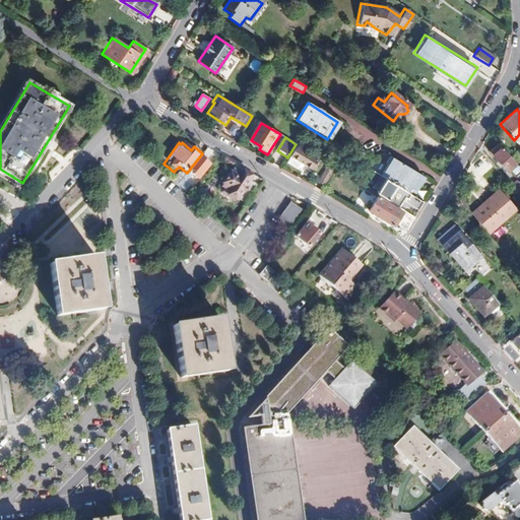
[(519,175),(519,172),(500,148),(498,146),(489,154),(507,176),(510,173),(515,179),(519,175)]
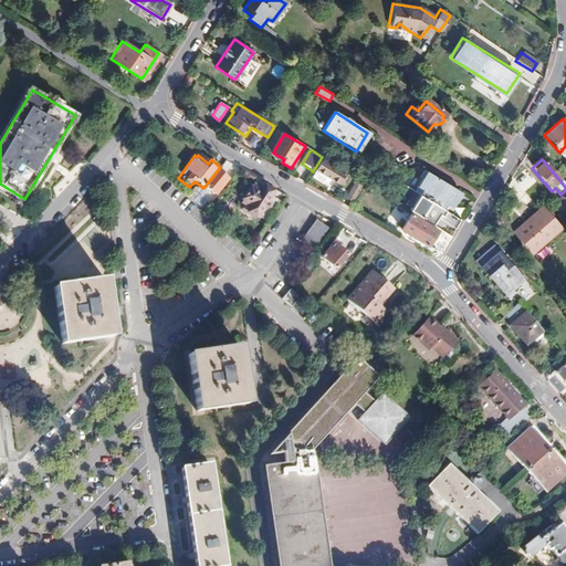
[(222,177),(231,166),(224,161),(220,167),(216,173),(222,177)]
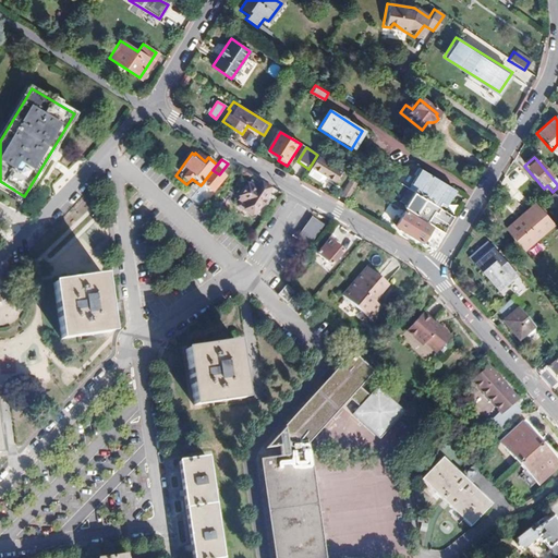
[(312,169),(338,186),(340,183),(337,180),(340,174),(318,159),(312,169)]
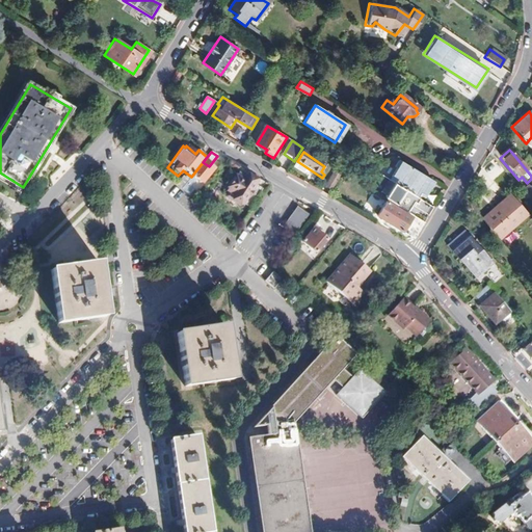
[(201,184),(212,169),(209,166),(203,162),(191,177),(201,184)]
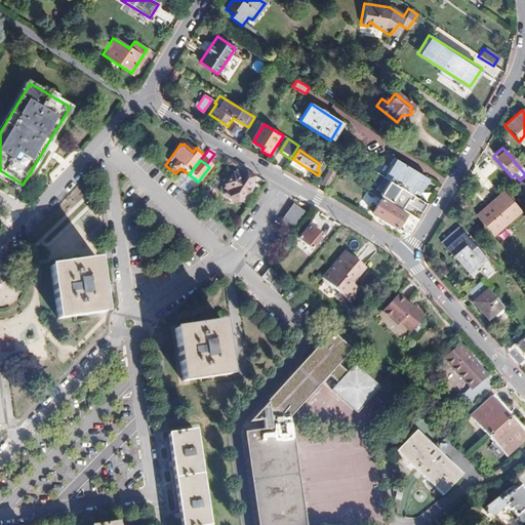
[(417,194),(426,179),(395,160),(387,173),(391,176),(388,182),(394,186),(410,196),(412,191),(417,194)]
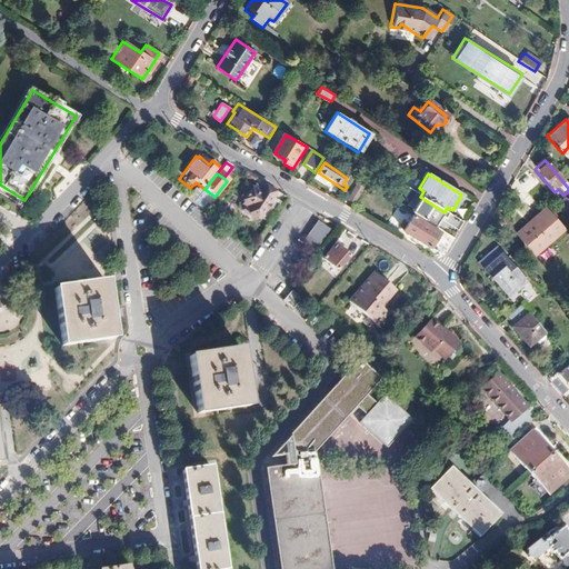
[(258,217),(267,223),(281,202),(265,191),(263,192),(257,188),(255,192),(247,187),(241,196),(248,200),(245,205),(250,208),(249,210),(250,211),(248,215),(255,220),(258,217)]
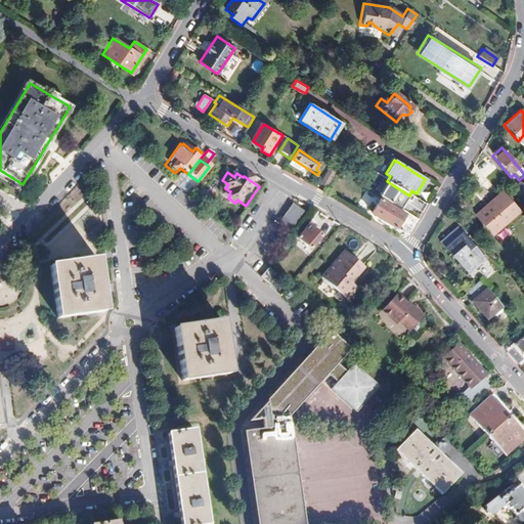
[(334,178),(328,174),(320,185),(326,188),(334,178)]
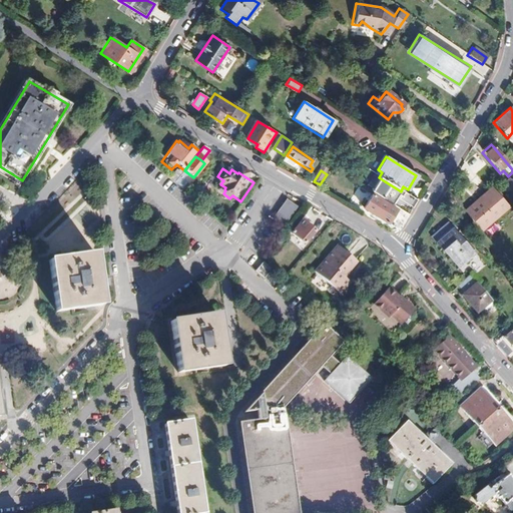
[(401,191),(385,181),(379,177),(370,192),(392,206),(401,191)]
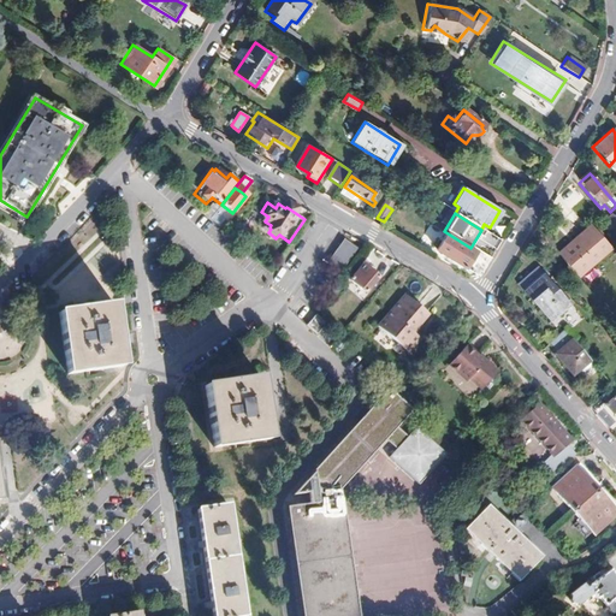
[(615,235),(615,223),(612,219),(605,225),(615,236),(615,235)]
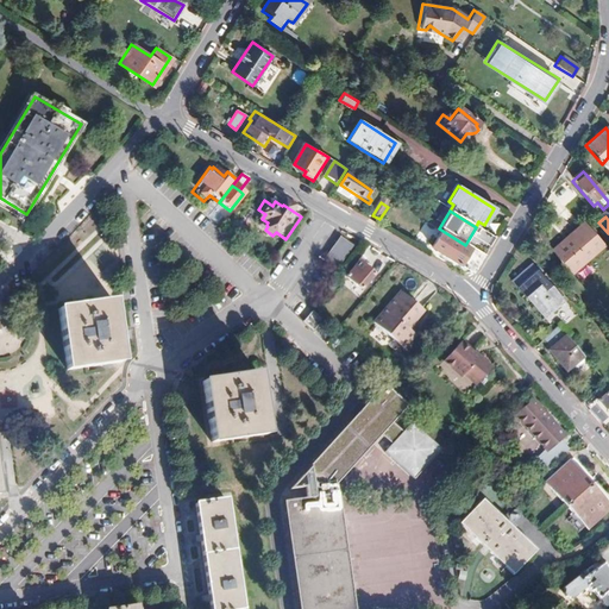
[(553,251),(573,274),(603,246),(582,224),(553,251)]
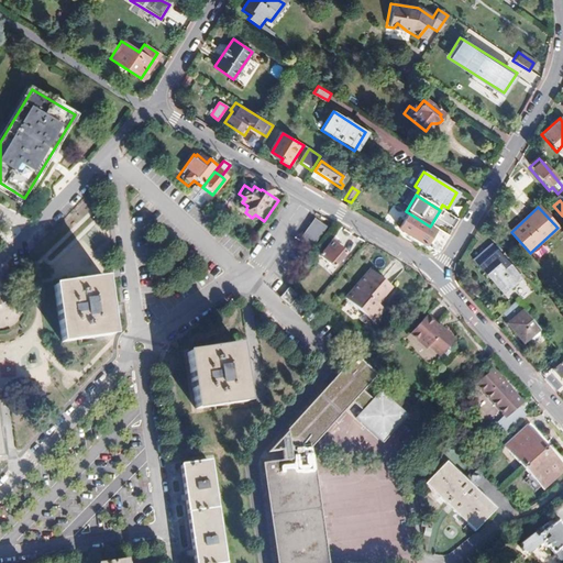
[(456,220),(442,211),(438,220),(452,229),(456,220)]
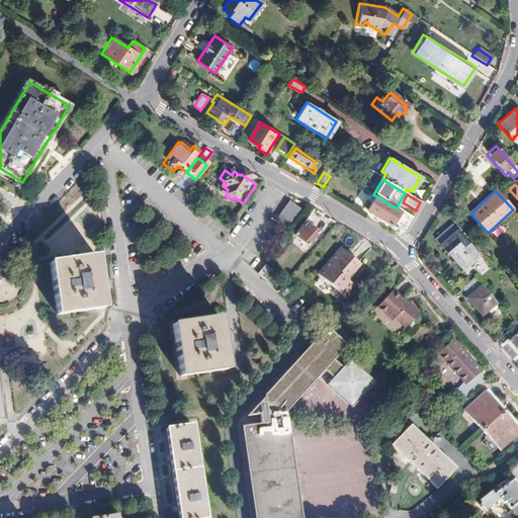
[(392,229),(401,213),(375,197),(365,212),(392,229)]
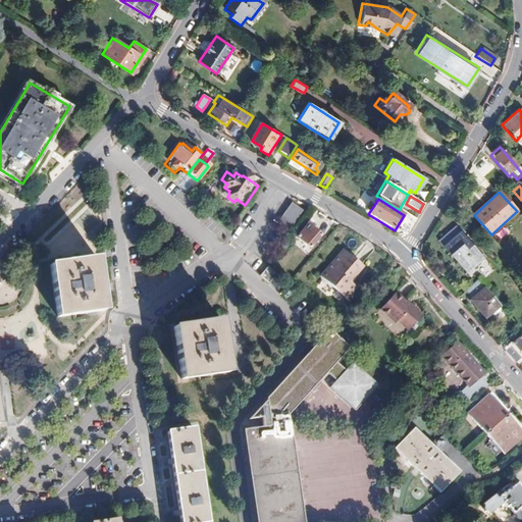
[(302,212),(292,205),(276,225),(286,232),(302,212)]
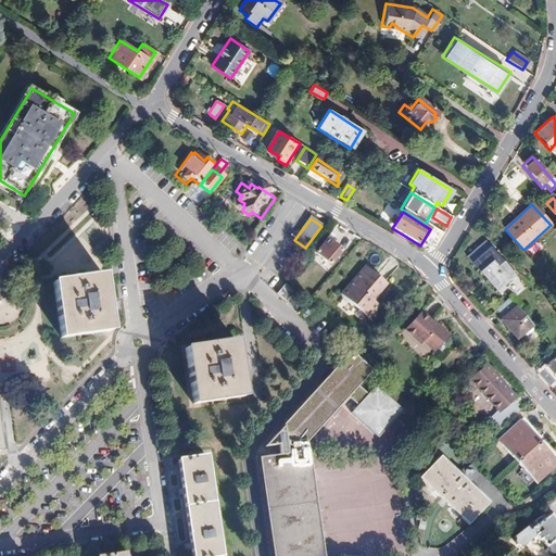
[(335,225),(326,236),(336,242),(341,236),(336,231),(339,228),(335,225)]
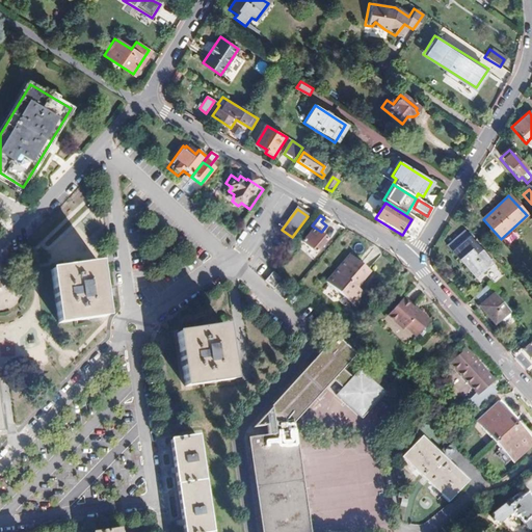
[(415,238),(423,223),(415,218),(404,236),(409,239),(415,238)]
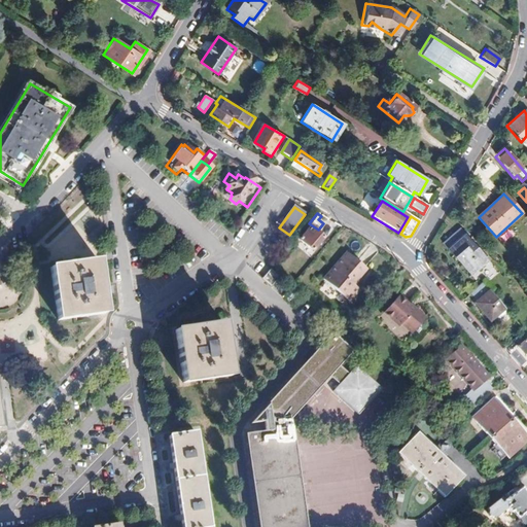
[(323,238),(312,227),(300,240),(311,251),(323,238)]
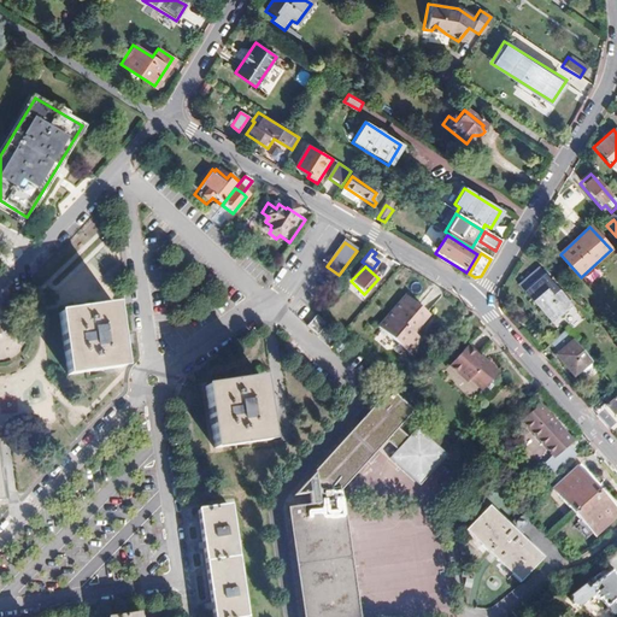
[(521,289),(548,319),(569,301),(540,271),(521,289)]
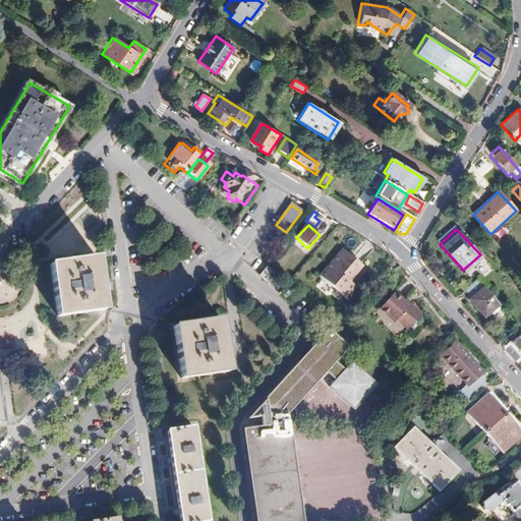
[(358,268),(340,252),(317,278),(342,300),(352,289),(345,283),(358,268)]
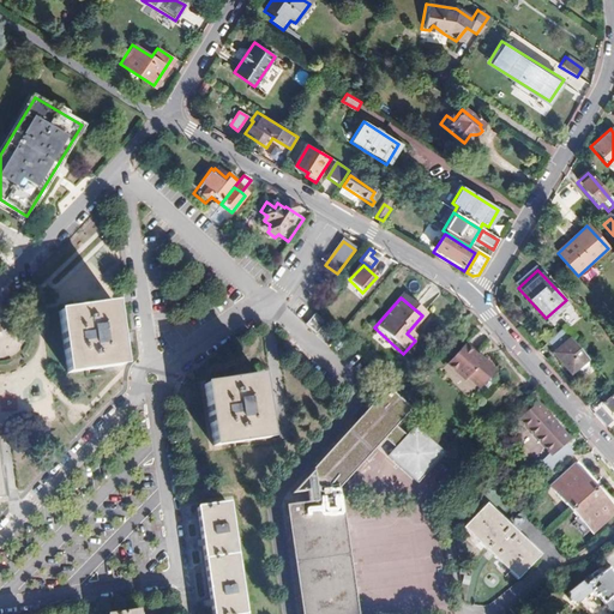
[(119,333),(114,304),(58,313),(68,373),(124,365),(119,333)]
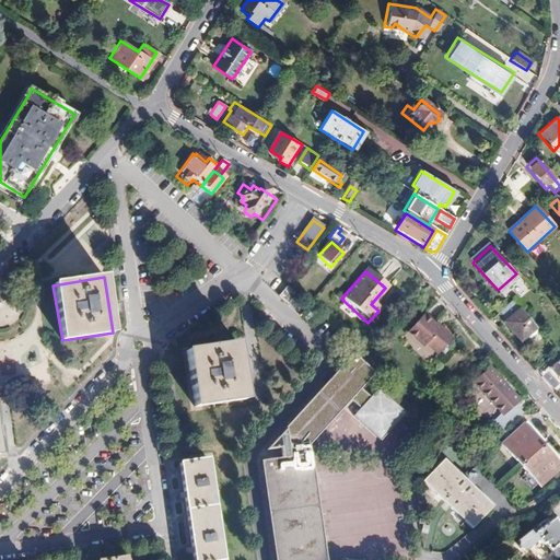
[(289,305),(296,295),(288,288),(279,296),(289,305)]
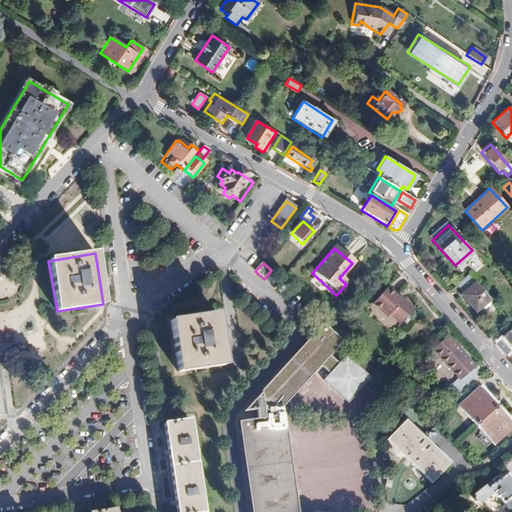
[(467,276),(456,287),(464,295),(475,285),(467,276)]
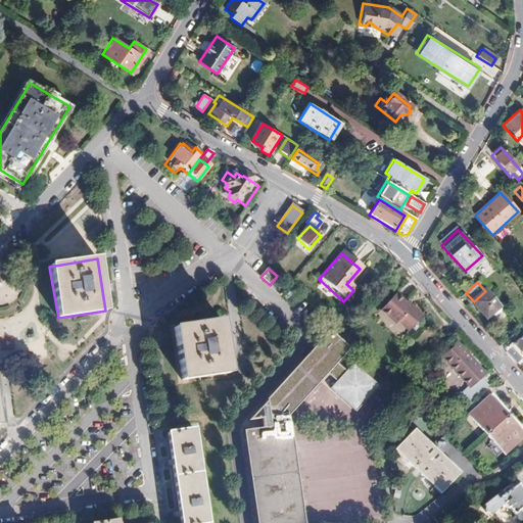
[(501,307),(491,297),(485,291),(474,301),(472,303),(486,321),(501,307)]
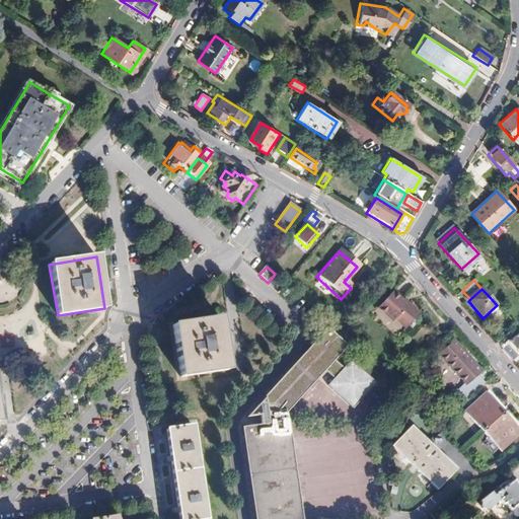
[(388,318),(403,331),(418,314),(402,301),(400,304),(391,296),(378,311),(387,319),(388,318)]
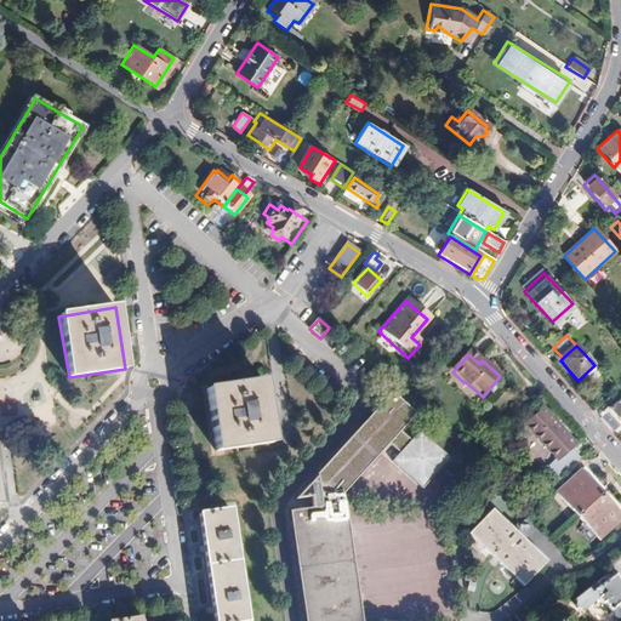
[(0,364),(0,370),(1,375),(15,372),(12,363),(0,364)]
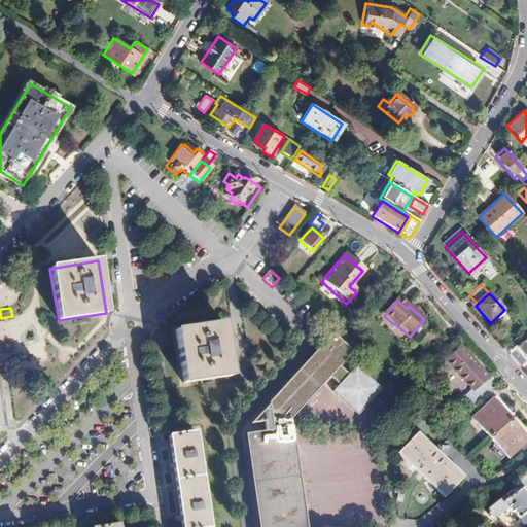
[(232,323),(178,330),(185,383),(239,376),(236,349),(232,323)]
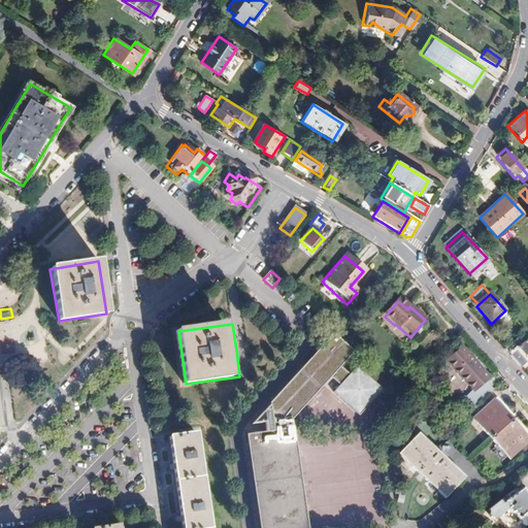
[(527,337),(524,333),(513,343),(527,360),(527,337)]
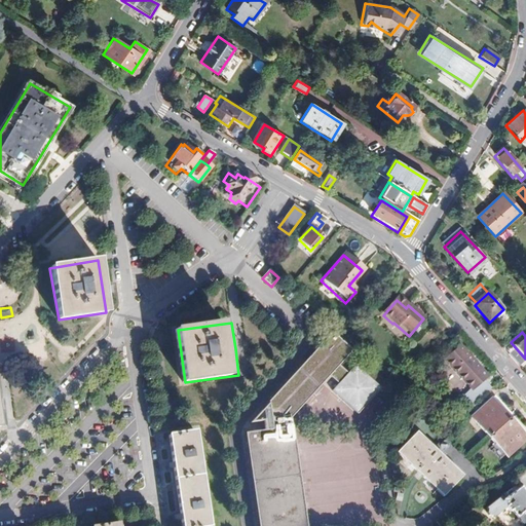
[(306,525),(293,428),(291,418),(331,376),(341,385),(337,391),(361,414),(381,391),(374,385),(379,380),(370,371),(365,376),(358,369),(350,376),(339,367),(357,348),(340,334),(337,337),(333,334),(316,352),(314,350),(307,358),(309,360),(263,411),(264,419),(266,430),(246,434),(259,525),(306,525)]
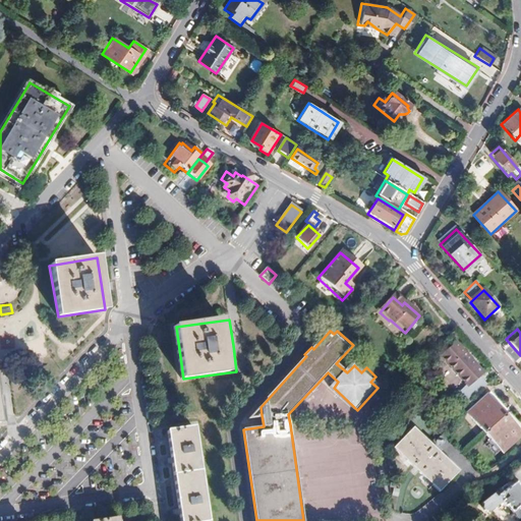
[(472,387),(485,373),(458,343),(444,356),(472,387)]
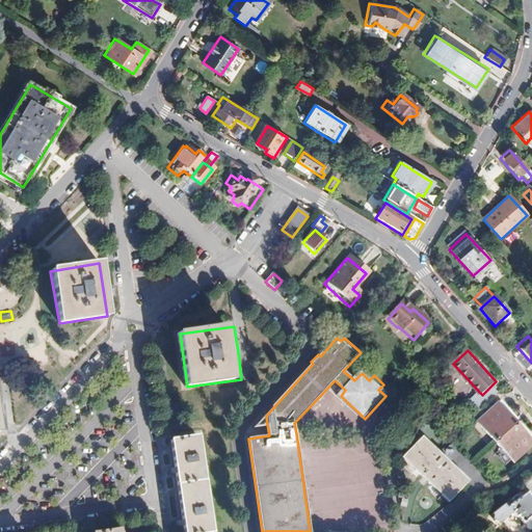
[(514,463),(531,447),(531,443),(498,404),(477,423),(514,463)]
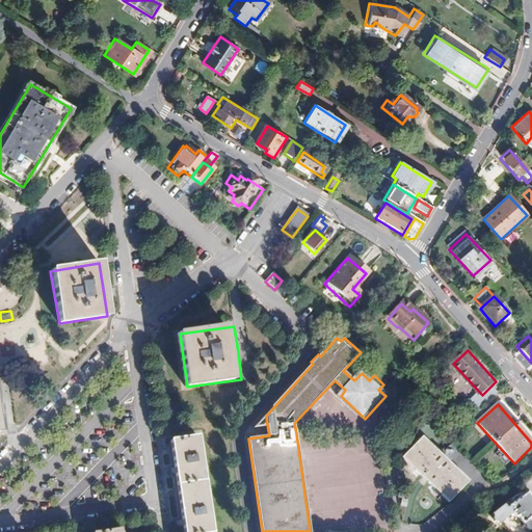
[(267,424),(266,416),(254,427),(267,424)]
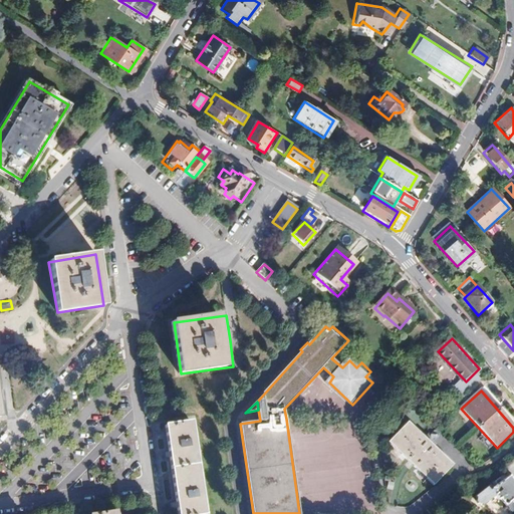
[(413,462),(434,483),(454,462),(435,444),(437,442),(431,436),(429,438),(409,419),(390,440),(413,462)]
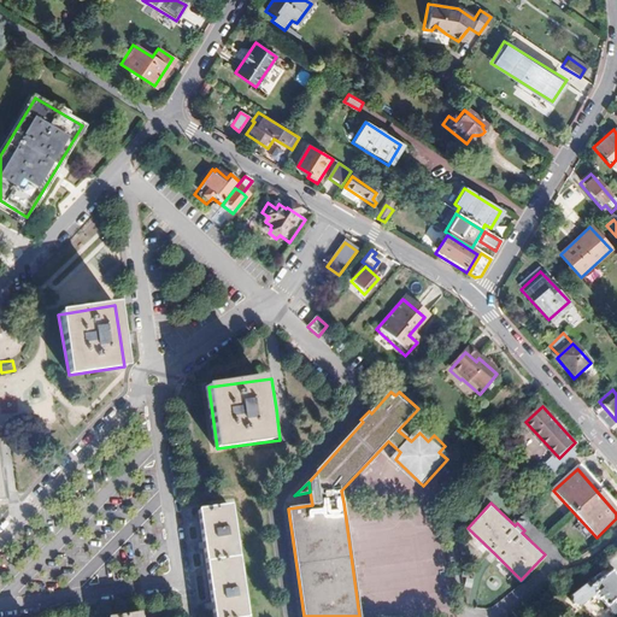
[(246,616),(231,506),(200,511),(213,616),(246,616)]
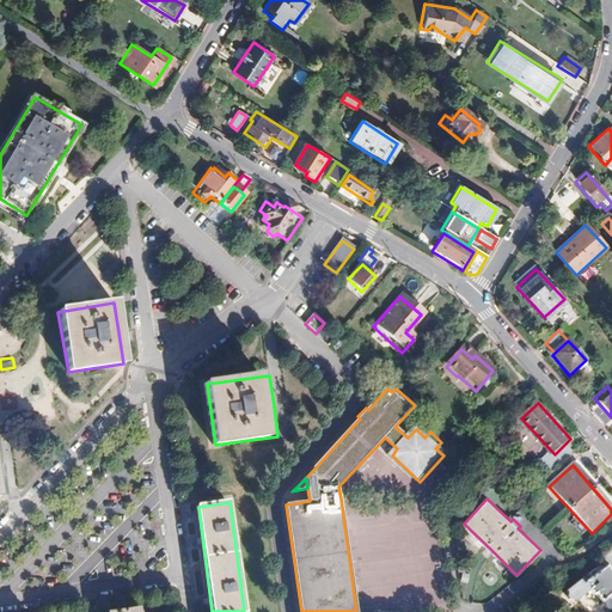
[(597,595),(606,611),(611,609),(611,568),(611,569),(610,569),(607,567),(583,582),(581,579),(567,588),(568,591),(567,594),(569,598),(570,599),(574,599),(575,601),(591,591),(594,597),(597,595)]
